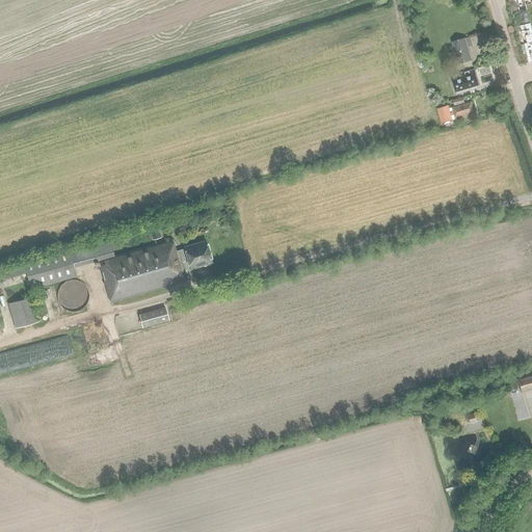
[(471,59),(464,38),(452,43),(458,63),(471,59)]
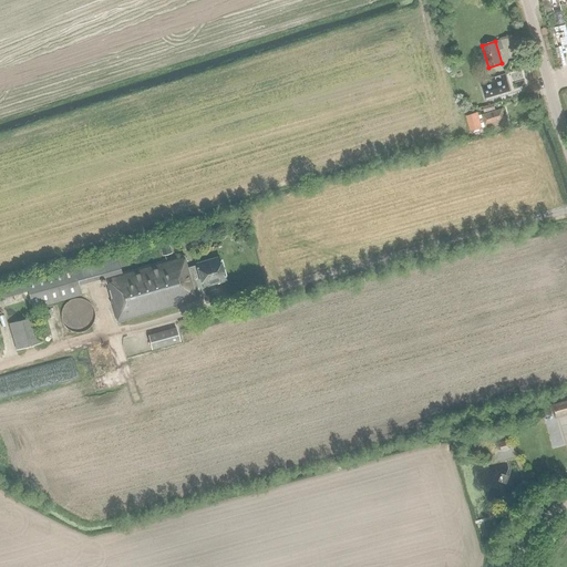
[(511,91),(505,74),(481,82),(485,98),(511,91)]
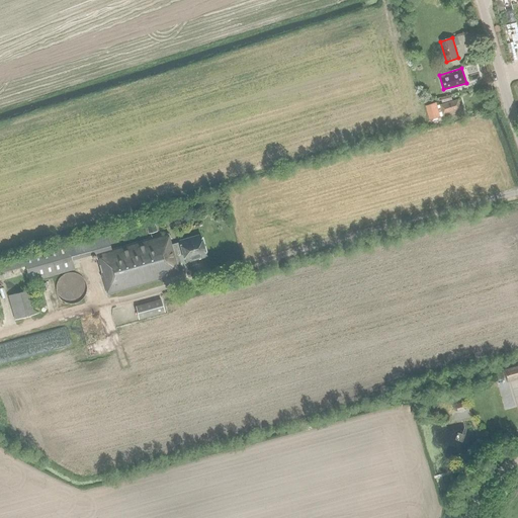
[(437,109),(436,102),(425,106),(430,120),(440,117),(439,113),(442,112),(443,118),(461,112),(457,99),(440,105),(440,108),(437,109)]
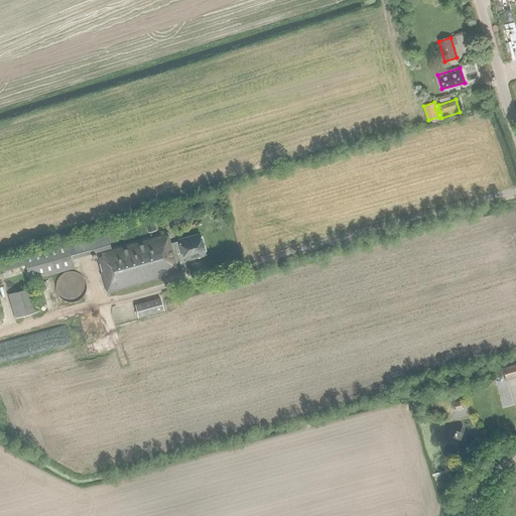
[(154,224),(152,217),(144,220),(148,234),(156,231),(154,224)]
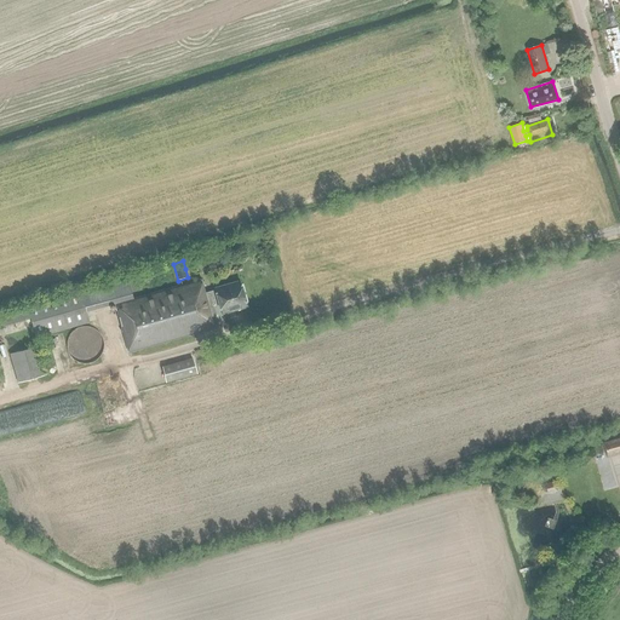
[(216,291),(205,293),(201,280),(133,299),(128,279),(0,313),(0,317),(3,326),(30,319),(36,337),(90,322),(86,310),(115,303),(128,351),(216,328),(216,327),(224,325),(222,313),(247,305),(241,281),(214,288),(216,291)]
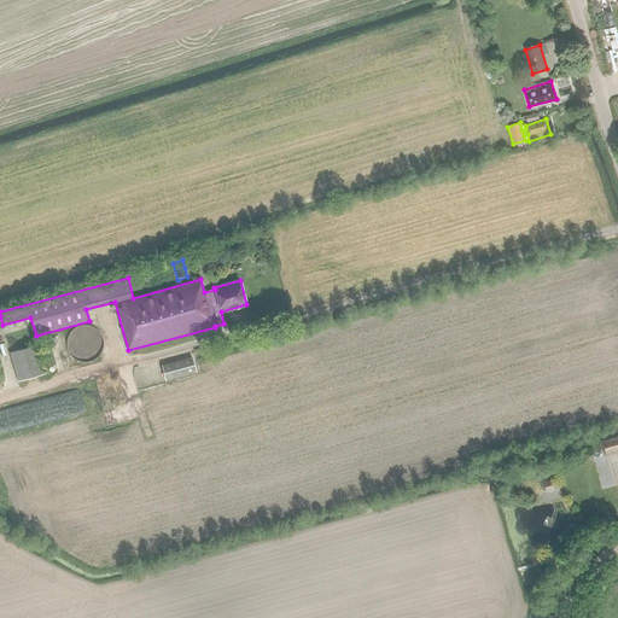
[(66,340),(66,344),(66,347),(68,349),(68,351),(69,354),(71,357),(74,360),(76,361),(80,362),(82,362),(86,363),(89,362),(92,362),(94,360),(98,357),(100,355),(101,353),(103,349),(104,347),(104,343),(103,340),(103,337),(100,334),(99,332),(97,330),(94,328),(91,326),(88,326),(85,326),(82,326),(79,327),(76,328),(73,330),(70,332),(69,336),(68,337),(66,340)]
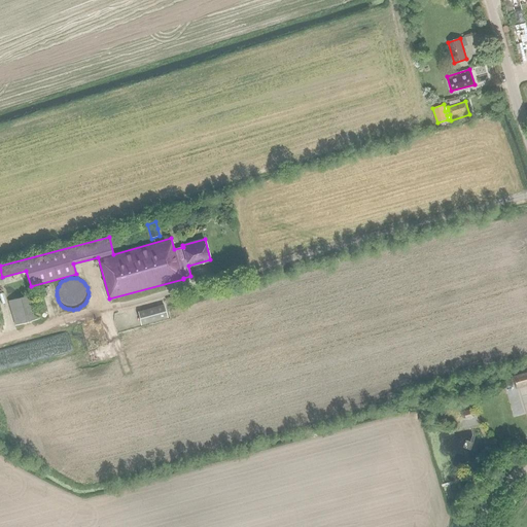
[(40,318),(33,294),(8,302),(15,325),(40,318)]
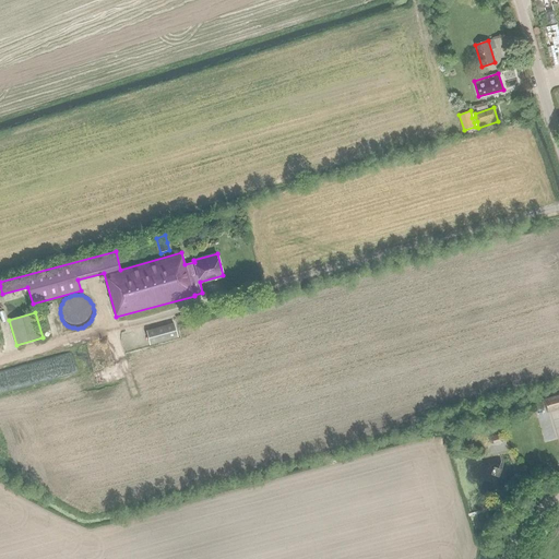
[(177,337),(173,323),(147,330),(151,344),(177,337)]
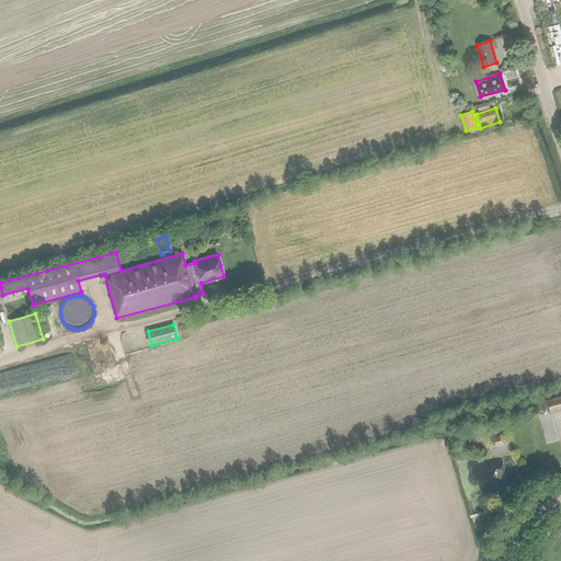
[(560,397),(546,402),(549,414),(560,410),(560,397)]
